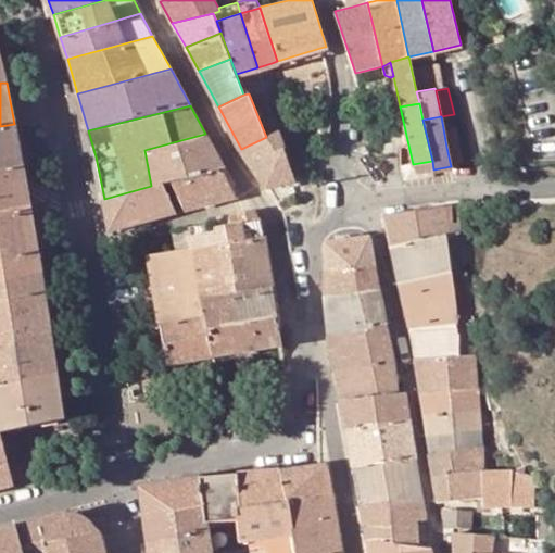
[(0,126),(0,170),(23,165),(14,124),(0,126)]
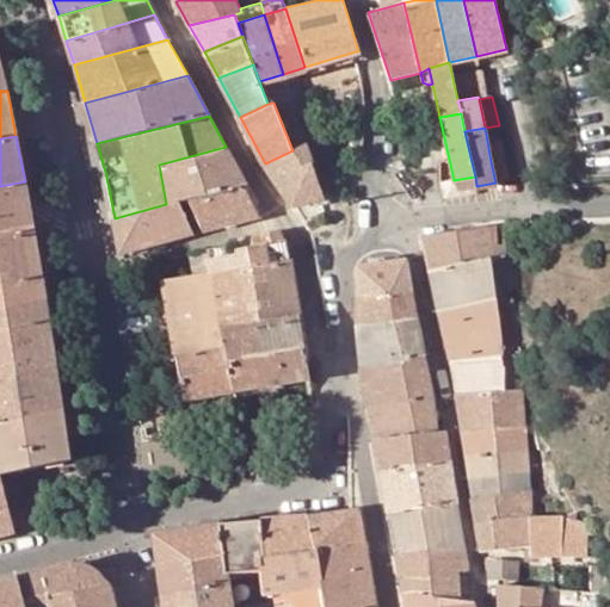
[(265,163),(294,205),(321,197),(322,197),(305,144),(293,150),(265,163)]
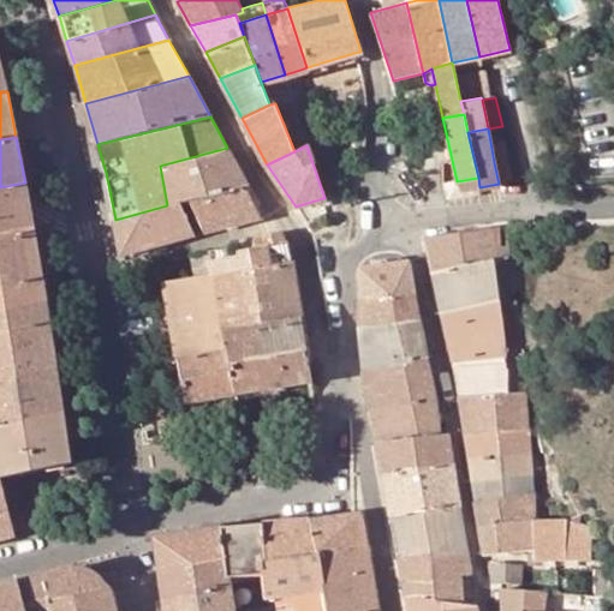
[(227,148),(160,166),(167,205),(180,202),(185,201),(190,199),(248,184),(227,148)]
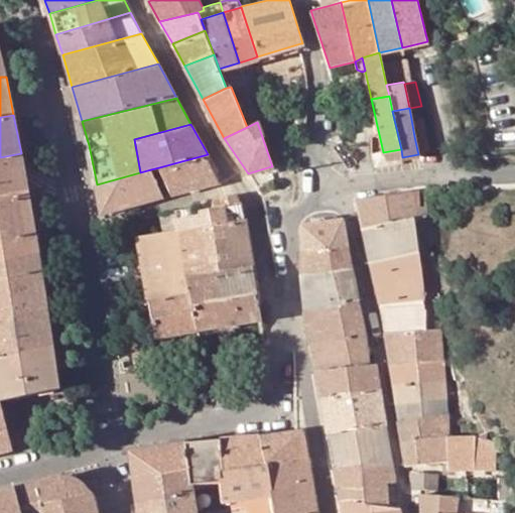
[(402,157),(401,149),(383,152),(384,160),(402,157)]
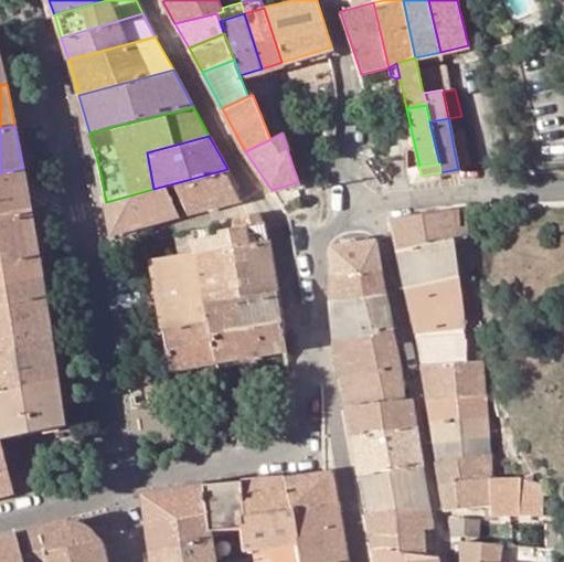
[(0,219),(31,213),(23,168),(0,172),(0,219)]
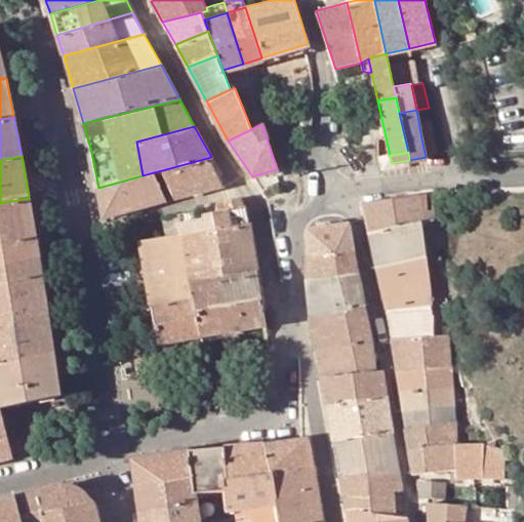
[(211,157),(162,170),(174,197),(226,184),(211,157)]
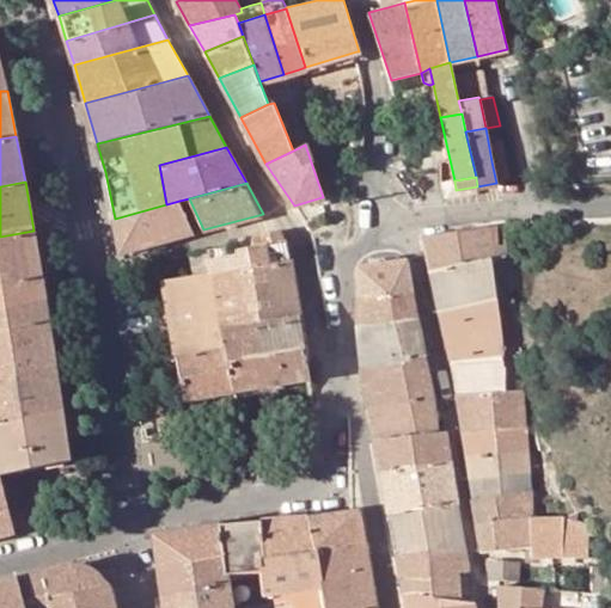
[(121,252),(194,233),(179,201),(166,204),(115,219),(121,252)]
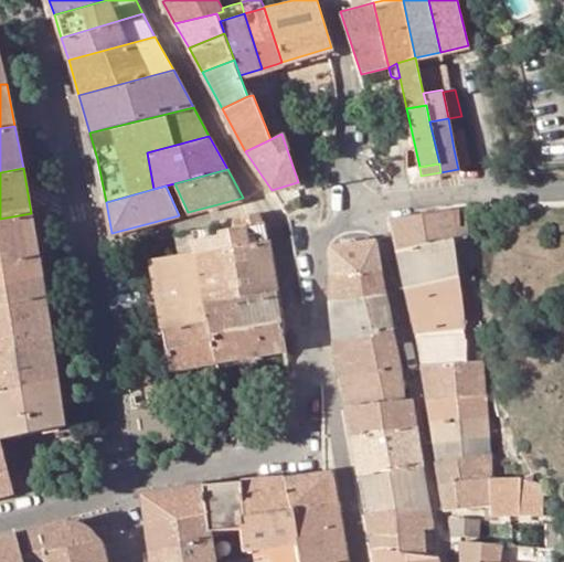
[(454,236),(460,234),(459,208),(391,218),(397,248),(454,236)]
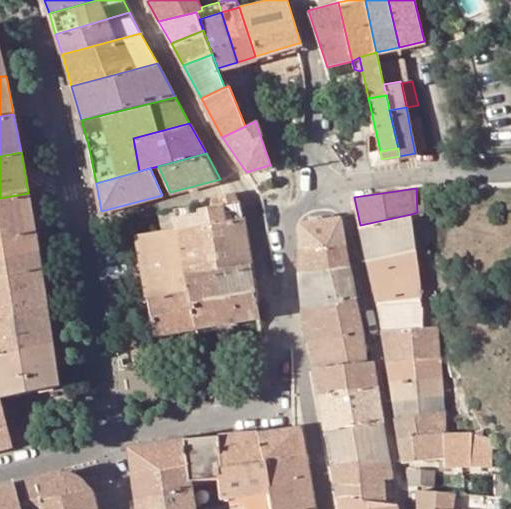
[(174,210),(172,211),(195,327),(197,326),(259,315),(243,219),(239,203),(233,191),(219,195),(221,203),(198,207),(199,211),(175,215),(174,210)]
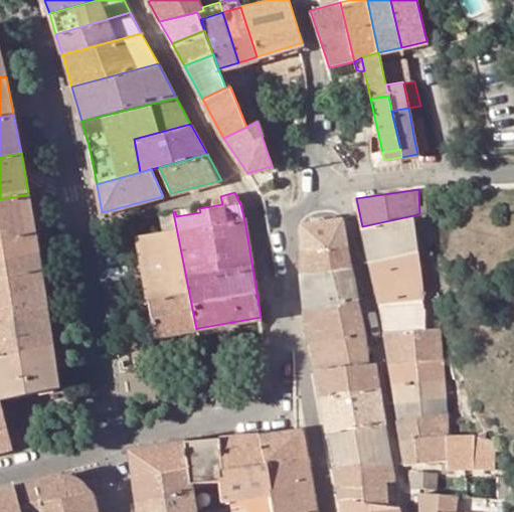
[(0,199),(0,240),(35,234),(28,194),(0,199)]
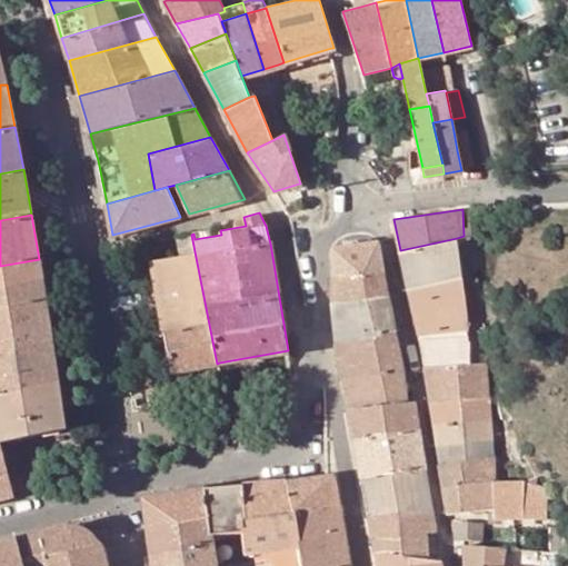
[(171,371),(217,364),(191,235),(178,237),(181,256),(151,259),(160,309),(163,325),(171,371)]
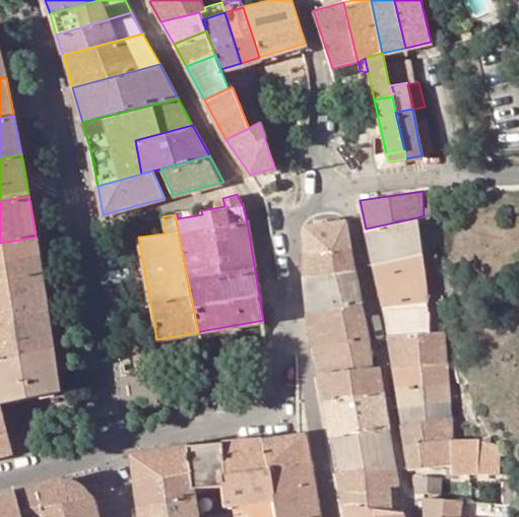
[(417,217),(418,224),(431,222),(429,214),(424,215),(417,217)]
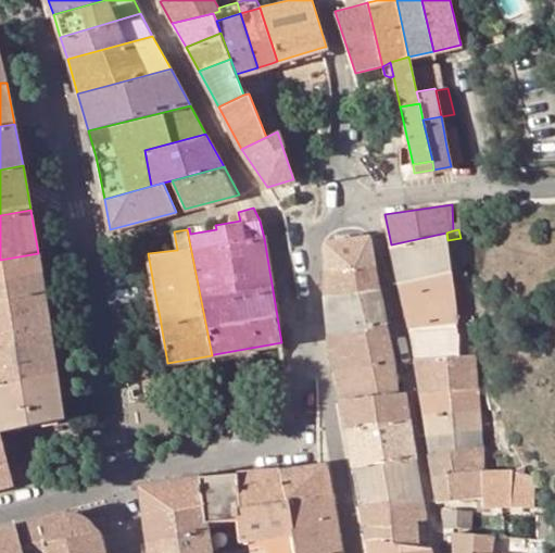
[(392,248),(398,247),(404,274),(399,275),(401,280),(452,273),(448,240),(446,233),(391,244),(392,248)]
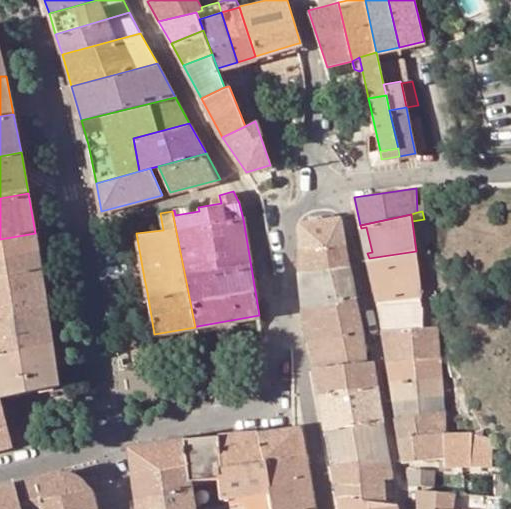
[(301,222),(300,248),(345,246),(339,216),(301,222)]
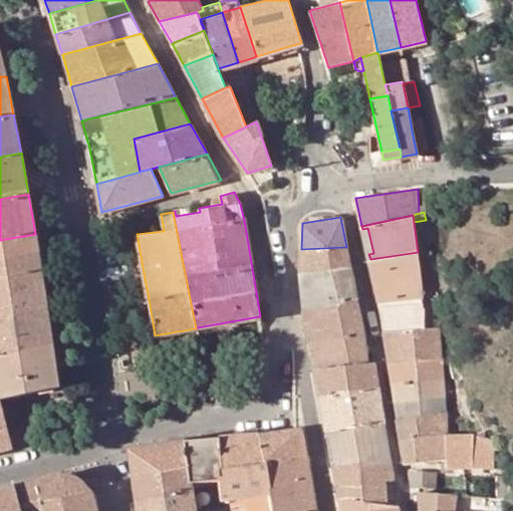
[(362,229),(368,254),(373,253),(367,228),(362,229)]
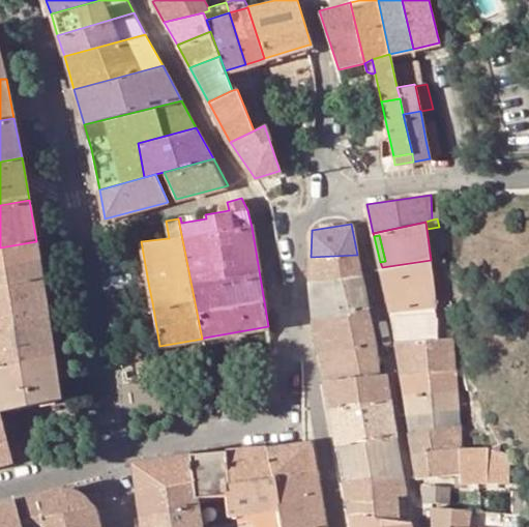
[(0,267),(38,259),(36,241),(0,247),(0,267)]
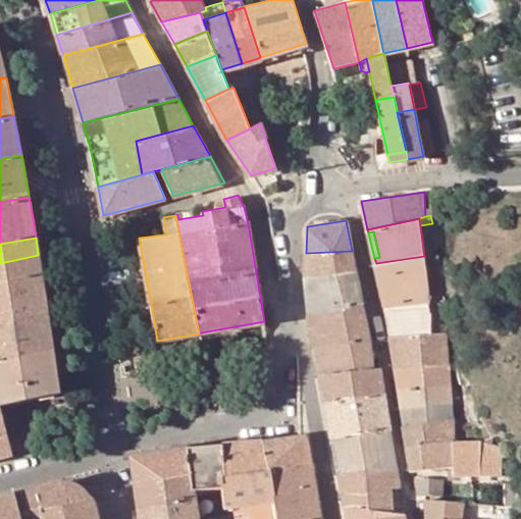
[(357,272),(352,251),(306,253),(306,276),(357,272)]
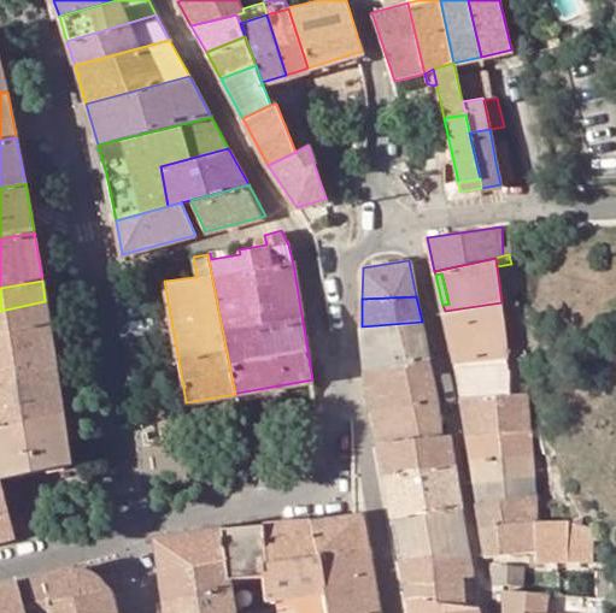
[(0,334),(48,324),(45,301),(0,311),(0,334)]
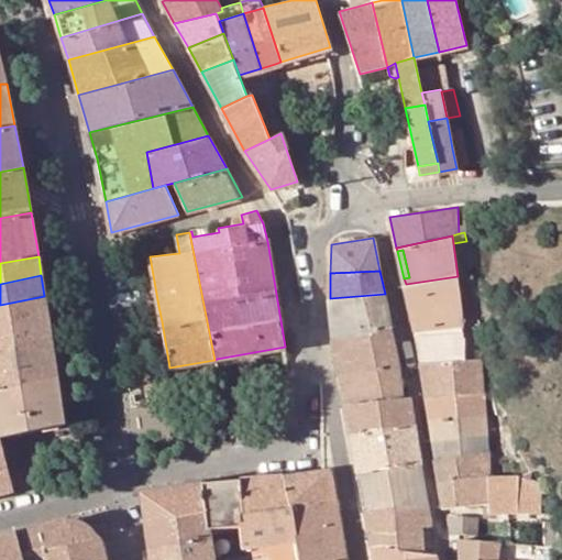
[(461,324),(463,324),(458,276),(406,284),(415,329),(461,324)]
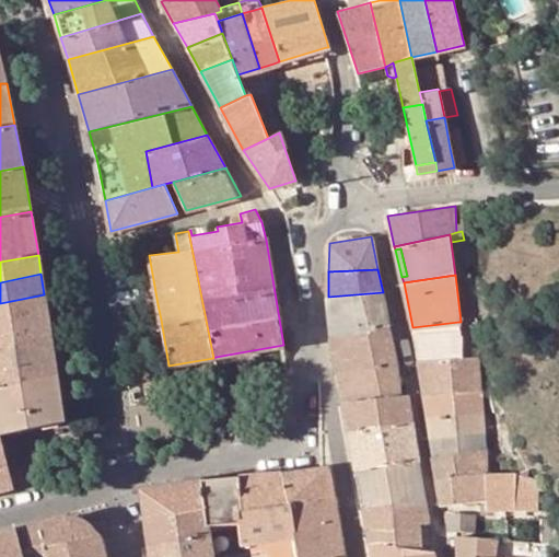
[(388,324),(383,292),(328,297),(332,336),(388,324)]
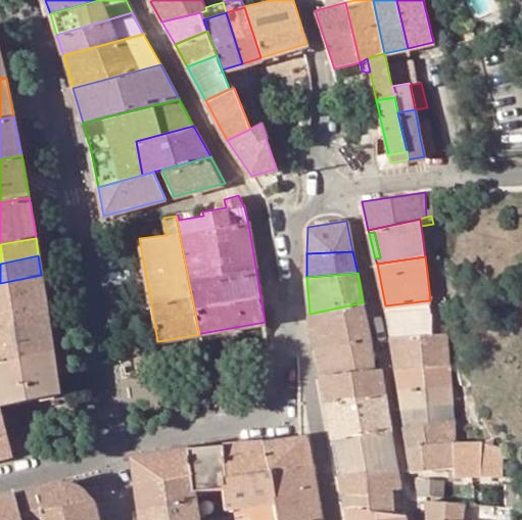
[(0,323),(47,314),(41,275),(0,283),(0,323)]
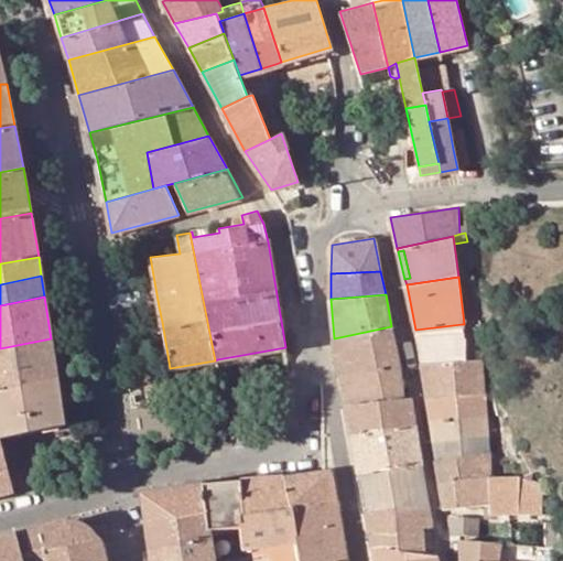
[(464,337),(462,324),(415,330),(421,363),(465,358),(464,337)]
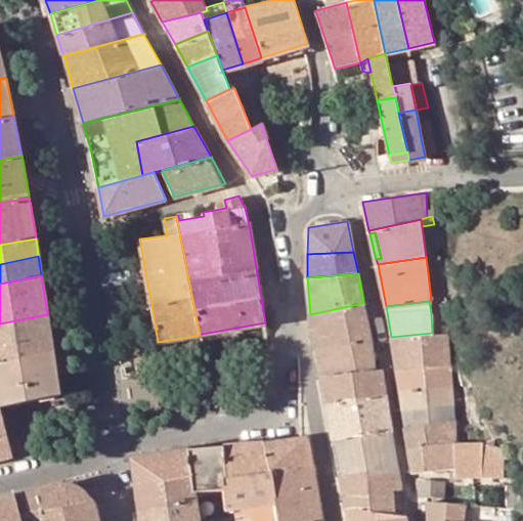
[(371,341),(363,303),(310,314),(315,349),(371,341)]
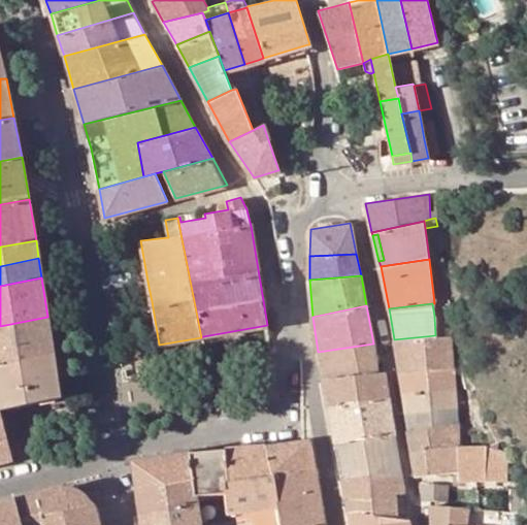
[(0,365),(54,354),(47,317),(0,326),(0,365)]
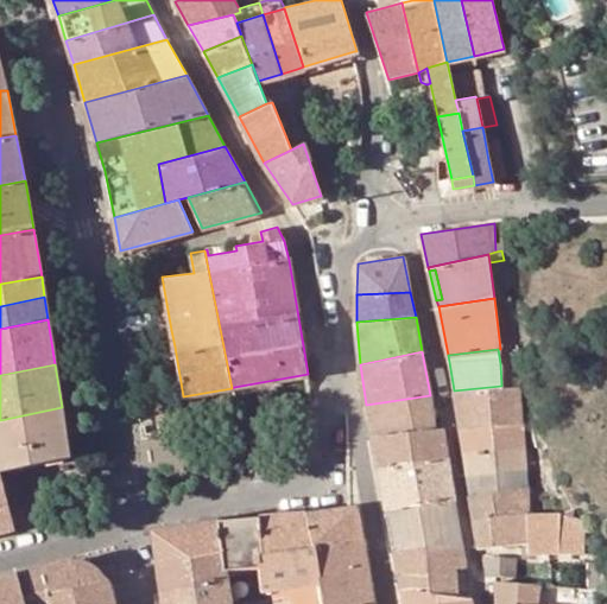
[(460,426),(522,420),(518,385),(501,386),(454,390),(460,426)]
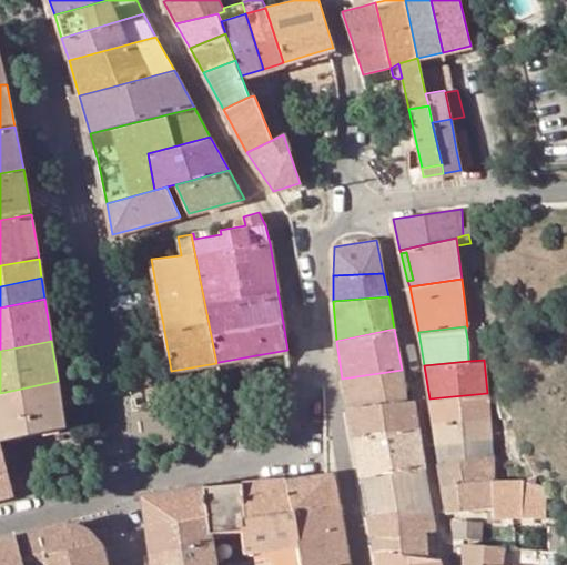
[(406,401),(402,370),(342,379),(348,407),(406,401)]
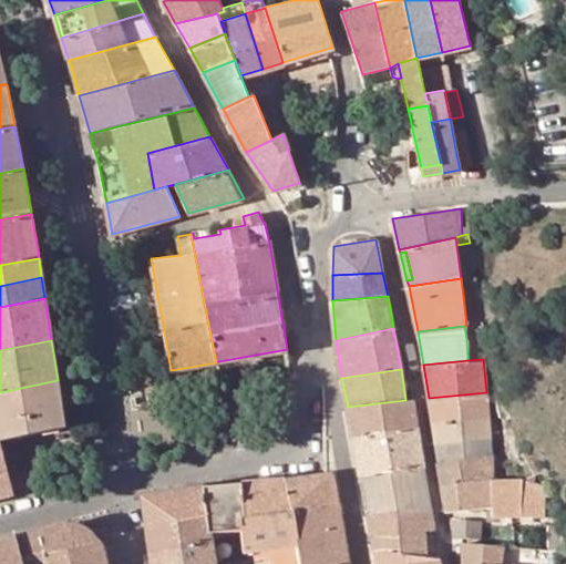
[(150,401),(175,397),(172,372),(145,378),(150,401)]
